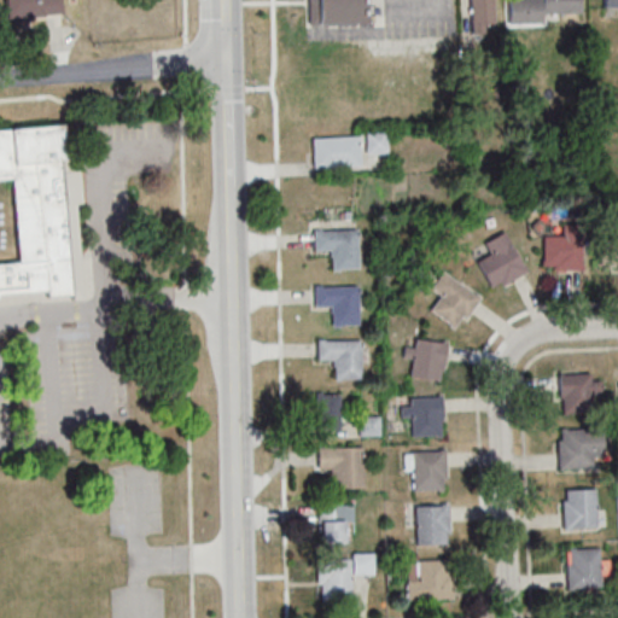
[(6,0),(7,18),(62,17),(62,0),(6,0)]
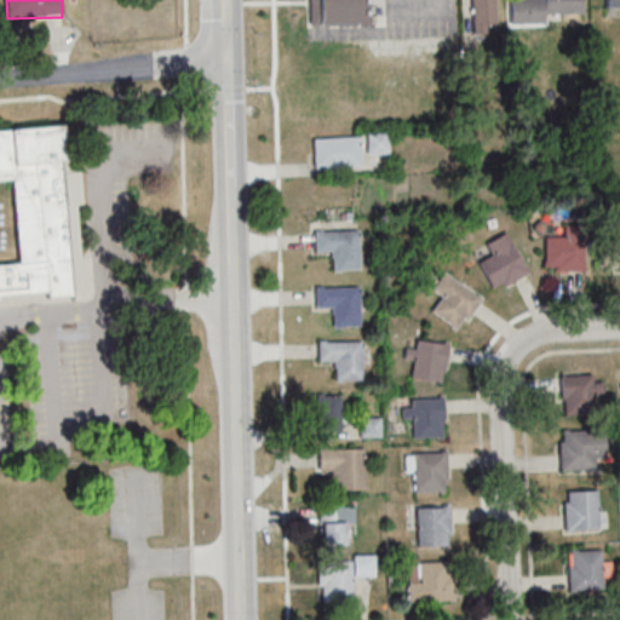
[(310,0),(310,24),(369,24),(369,0),(310,0)]
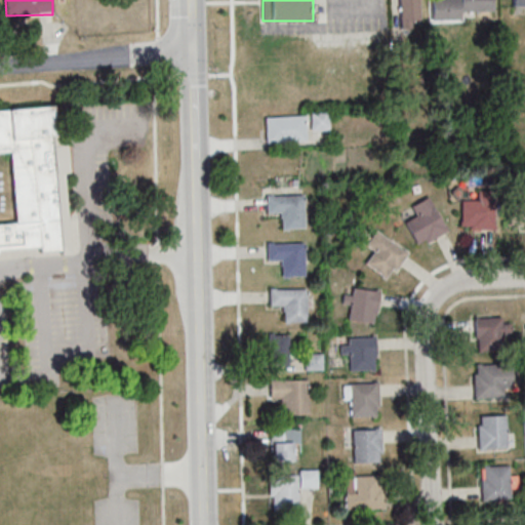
[(399,0),(400,27),(419,27),(418,0),(399,0)]
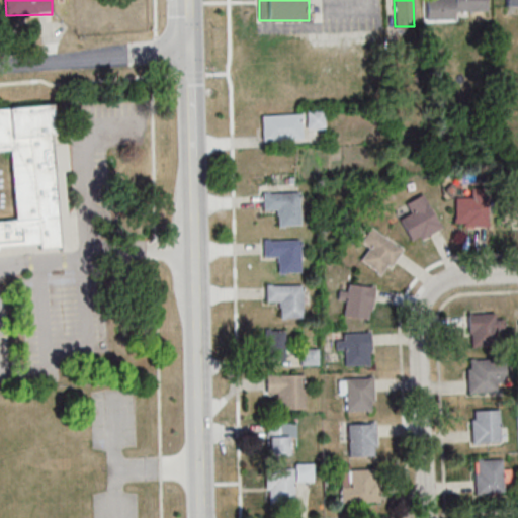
[(483,0),(484,9),(451,11),(451,18),(423,19),(422,0),(483,0)]
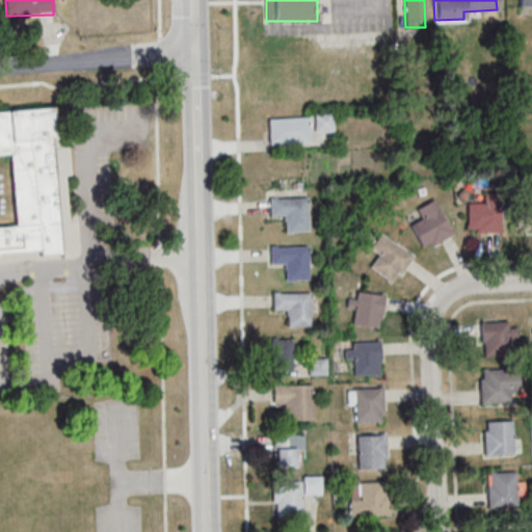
[(516,0),(531,0),(531,10),(517,11),(516,0)]
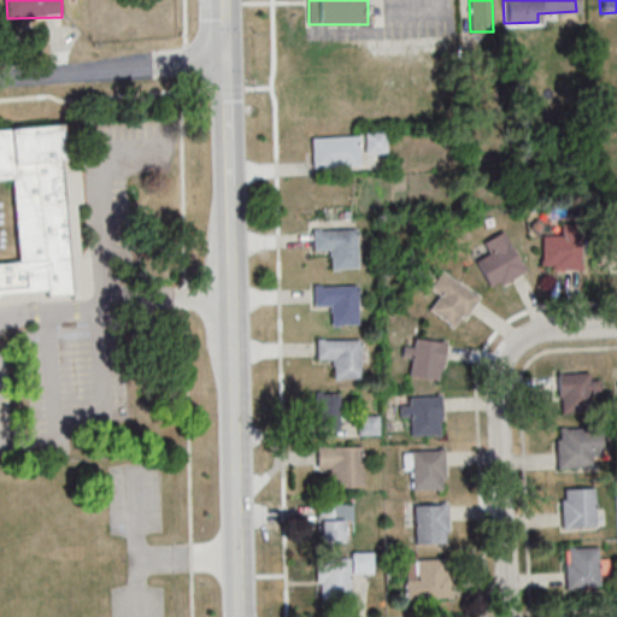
[(0,130),(62,125),(65,162),(71,160),(71,172),(80,171),(83,205),(75,206),(83,301),(72,303),(71,295),(53,298),(46,291),(0,294),(0,130)]
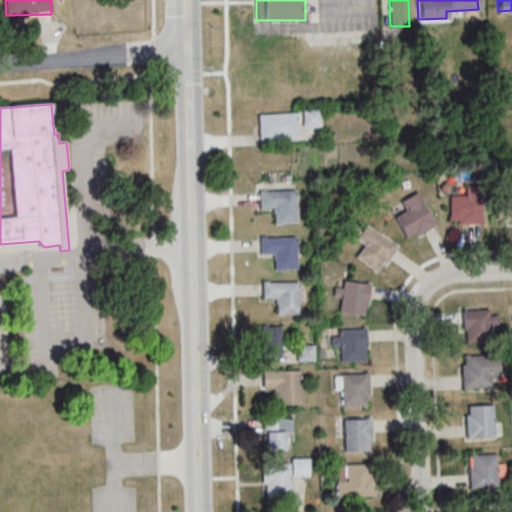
[(321,126),(321,111),(303,111),(303,126),(321,126)]
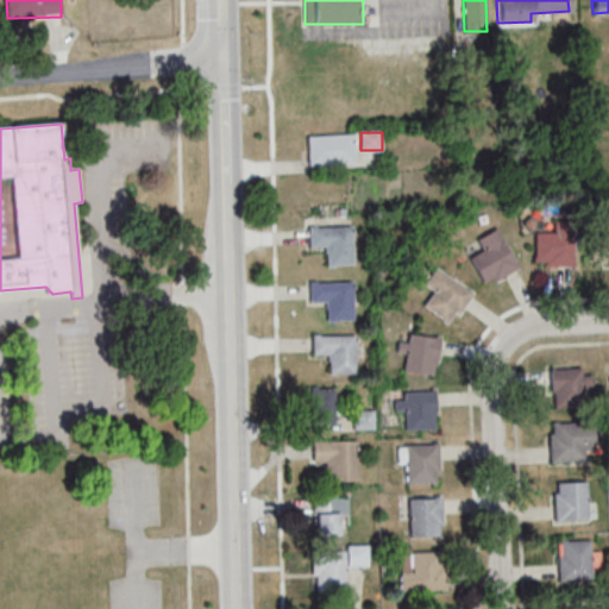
[(311,163),(355,163),(355,136),(311,136),(311,163)]
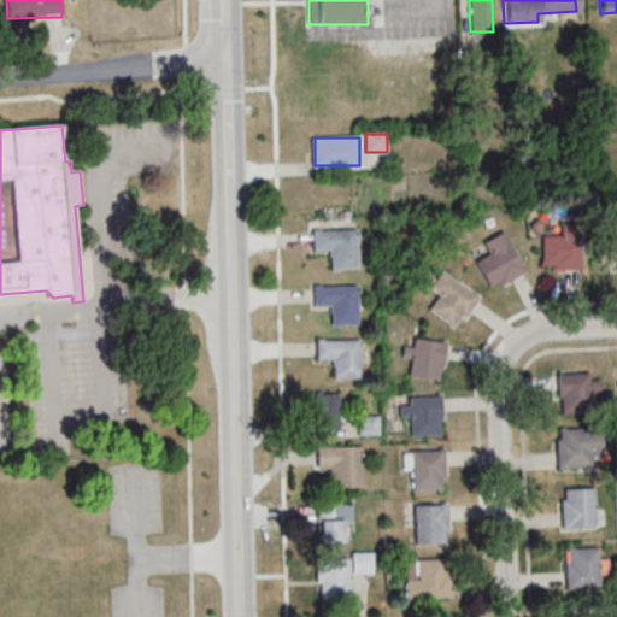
[(309,229),(352,228),(353,266),(328,268),(327,248),(310,248),(309,229)]
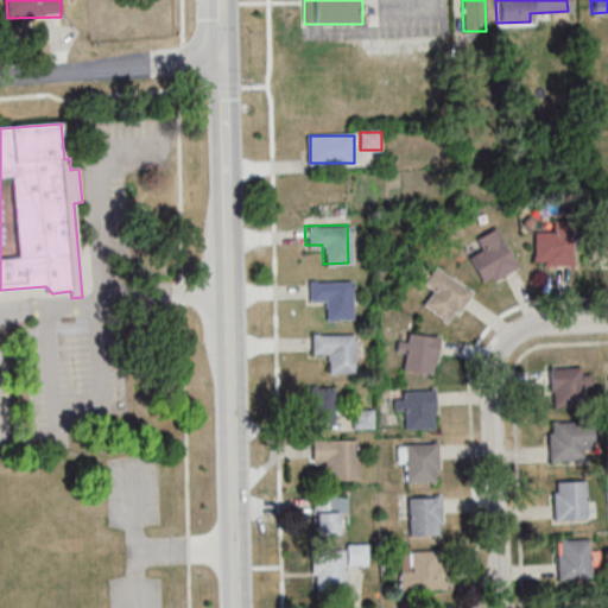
[(482,252),(470,258),(485,284),(518,267),(498,228),(476,240),(482,252)]
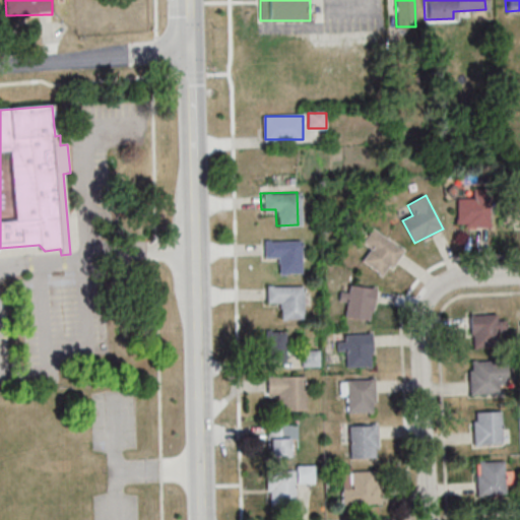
[(491,201),(457,201),(457,226),(491,226),(491,201)]
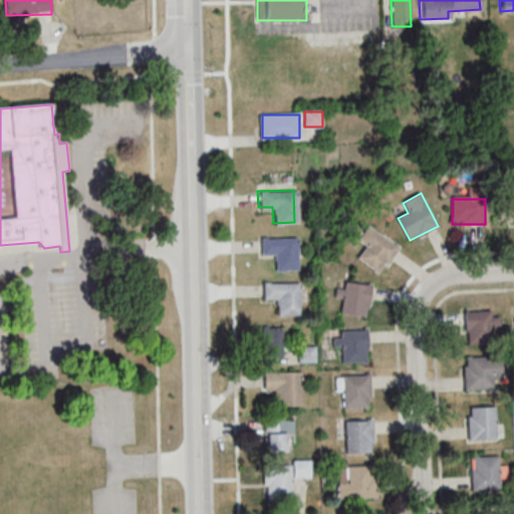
[(513,221),(513,200),(497,201),(497,221),(513,221)]
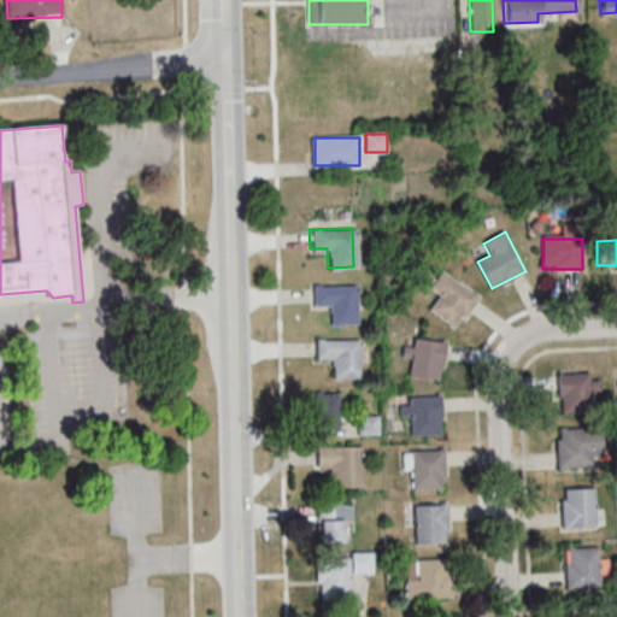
[(430,310),(457,329),(480,297),(442,270),(429,291),(439,297),(430,310)]
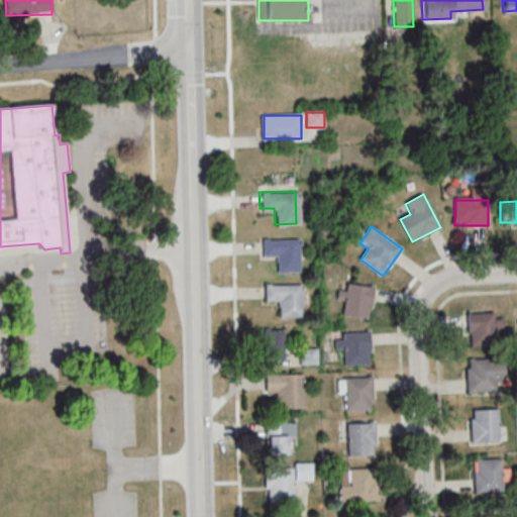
[(259,238),(295,237),(296,271),(275,271),(274,254),(260,255),(259,238)]
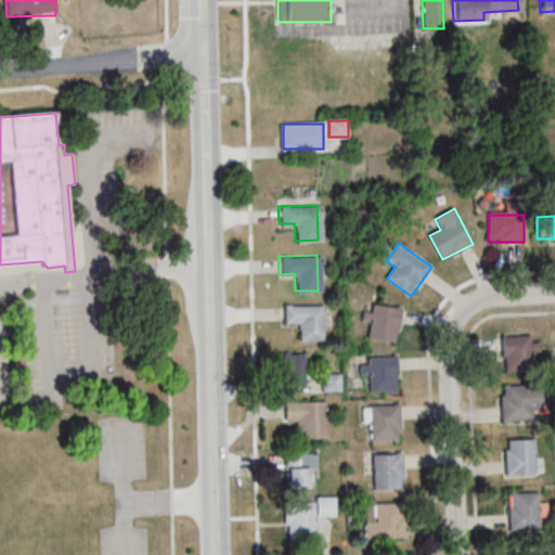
[(280,305),(319,304),(320,339),(297,339),(296,322),(281,323),(280,305)]
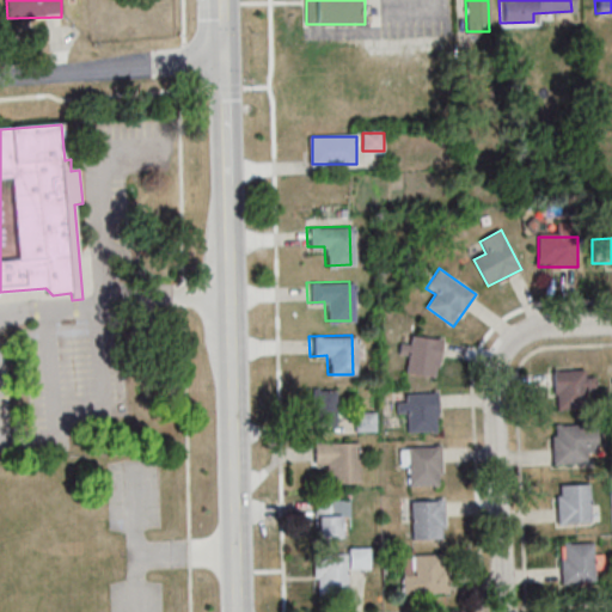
[(442,340),(412,335),(411,344),(402,343),(401,356),(410,357),(408,373),(438,377),(442,340)]
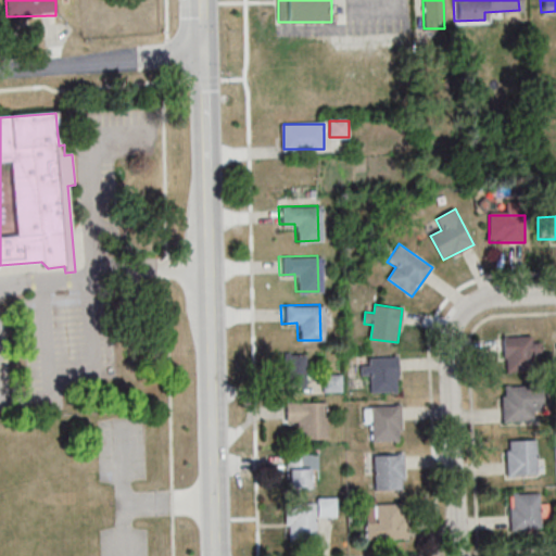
[(538,333),(504,333),(504,371),(538,371),(538,333)]
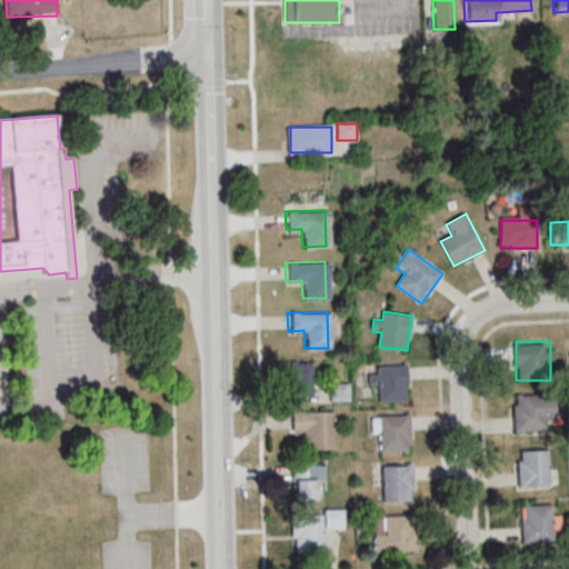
[(292,395),(312,395),(312,363),(292,363),(292,395)]
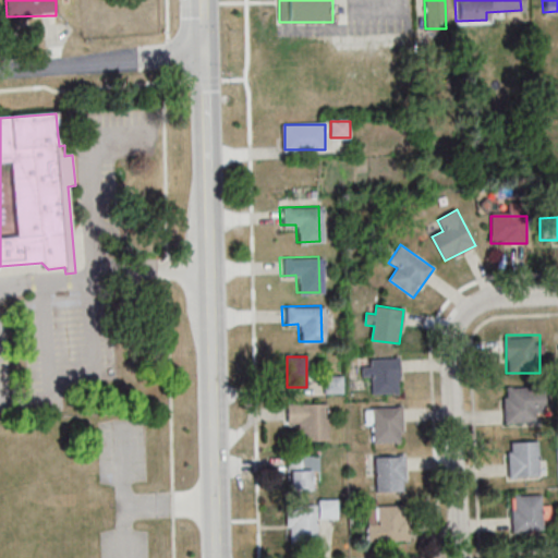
[(399,393),(399,359),(363,359),(363,379),(372,379),(372,393),(399,393)]
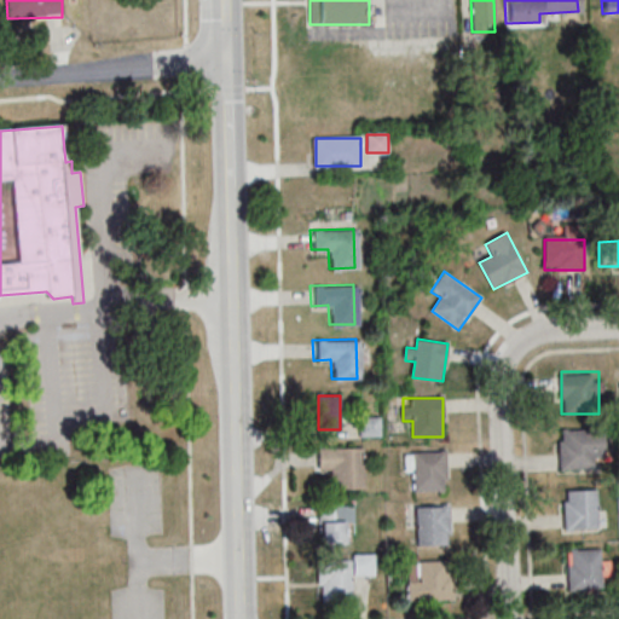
[(603,457),(603,428),(559,428),(559,469),(595,469),(595,457),(603,457)]
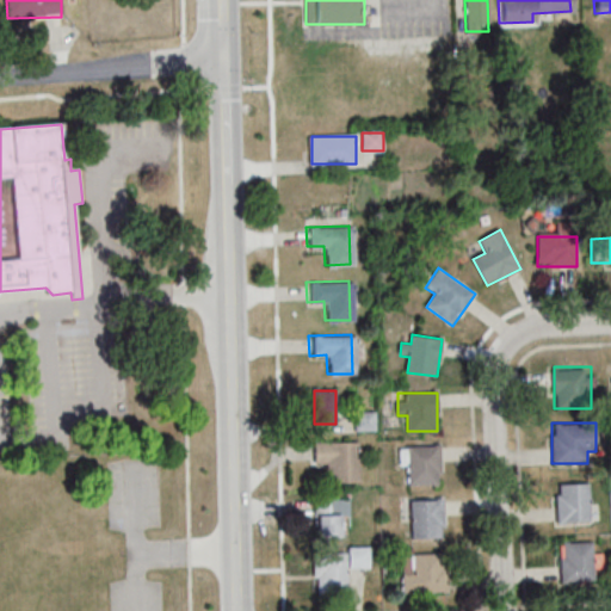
[(310,443),(353,440),(355,480),(329,481),(328,461),(312,462),(310,443)]
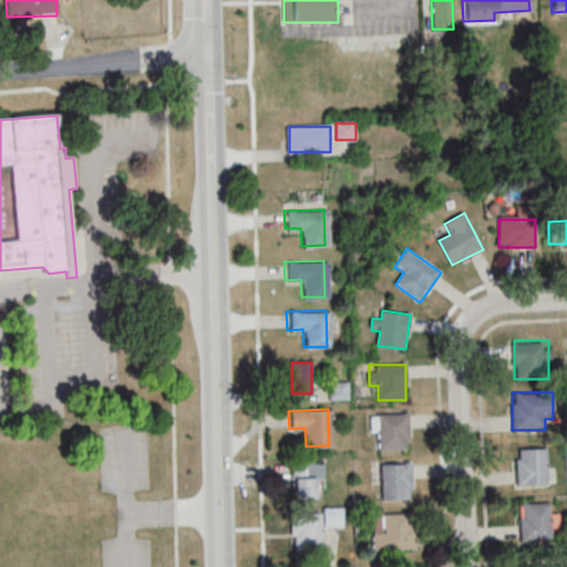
[(410,450),(410,414),(372,414),(372,435),(378,435),(378,450),(410,450)]
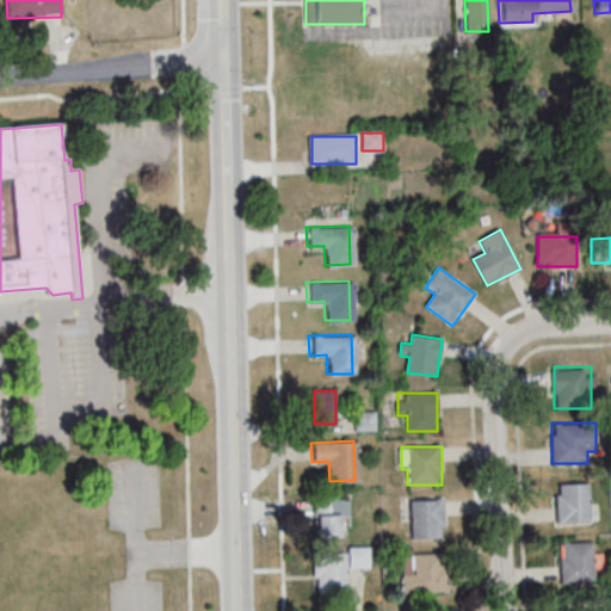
[(599,520),(599,505),(590,505),(588,483),(555,483),(556,522),(599,520)]
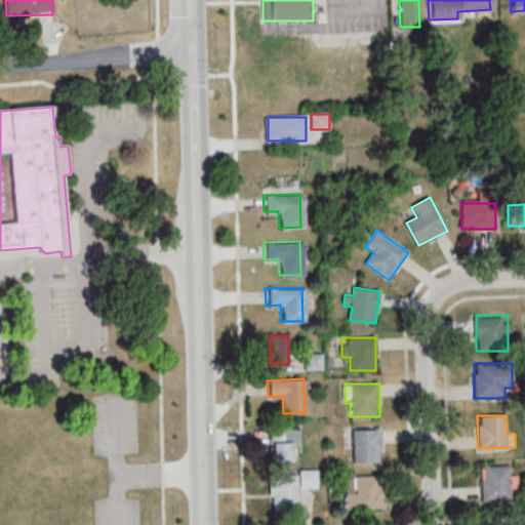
[(299,444),(299,429),(271,429),(271,460),(291,460),(291,444),(299,444)]
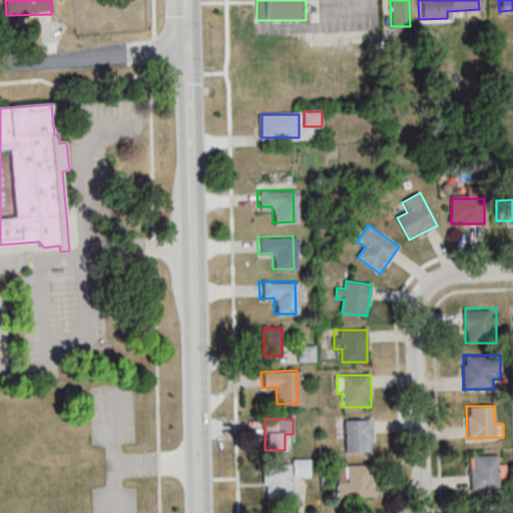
[(372,419),(346,419),(346,451),(372,451),(372,419)]
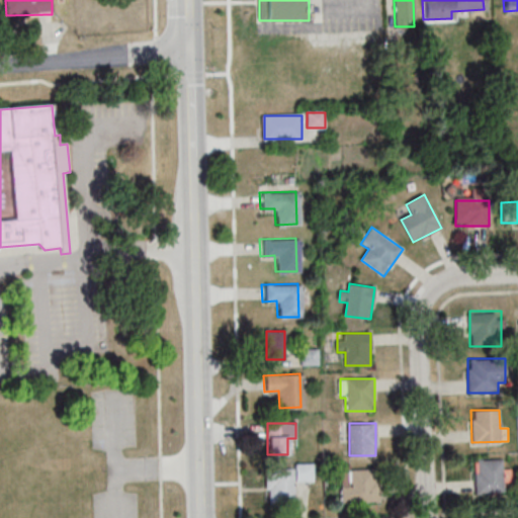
[(510,470),(503,470),(503,459),(475,459),(475,493),(504,493),(504,481),(510,481),(510,470)]
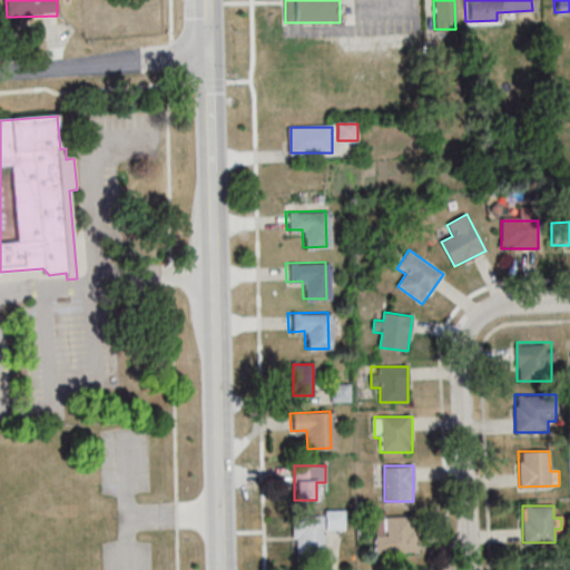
[(294,552),(323,552),(323,529),(344,529),(344,510),(324,510),(324,516),(294,514),(294,552)]
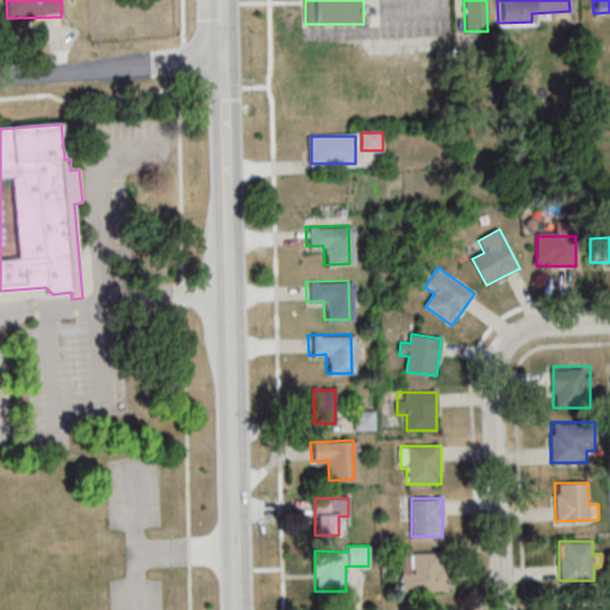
[(446,591),(446,553),(403,553),(403,591),(446,591)]
